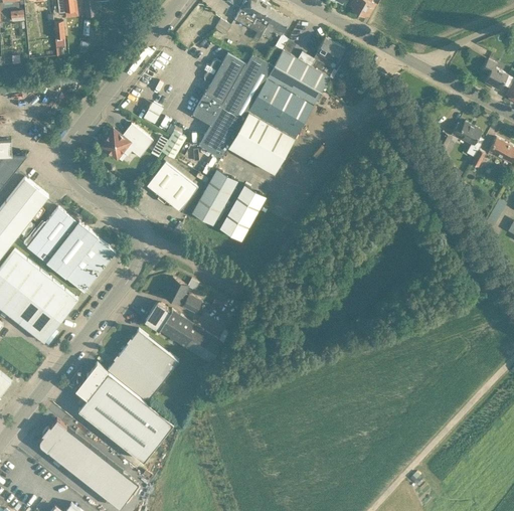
[(71,12),(69,0),(56,0),(58,14),(58,16),(71,14),(71,12)]
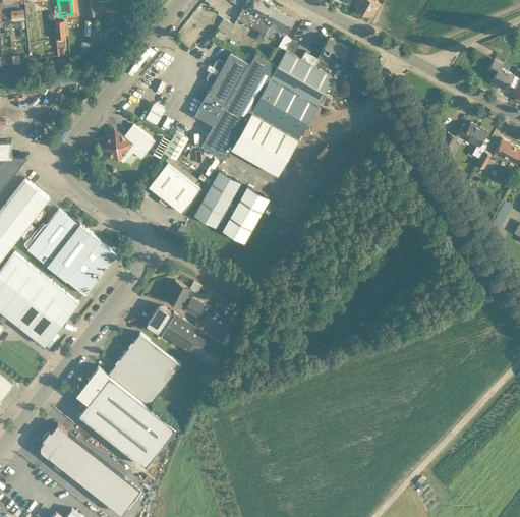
[(87,0),(84,0),(88,19),(96,18),(95,4),(109,3),(108,0),(87,0)]
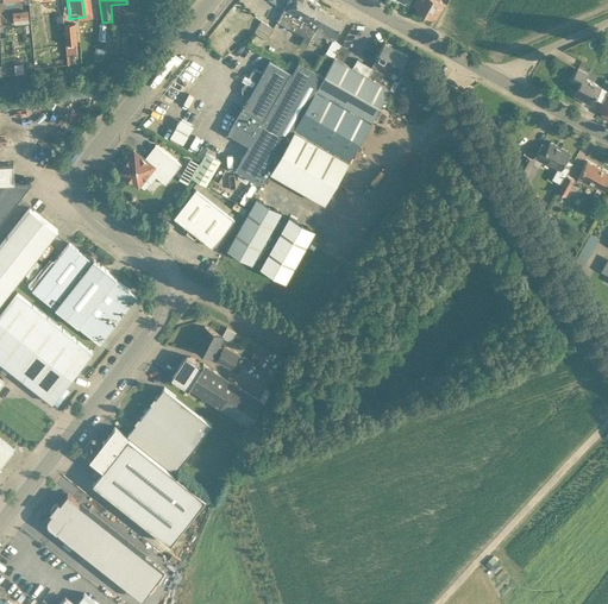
[(289,0),(276,25),(287,31),(302,41),(298,48),(299,48),(293,57),(298,60),(302,54),(301,52),(304,50),(308,43),(309,44),(315,31),(324,16),(318,12),(319,8),(302,0),(289,0)]
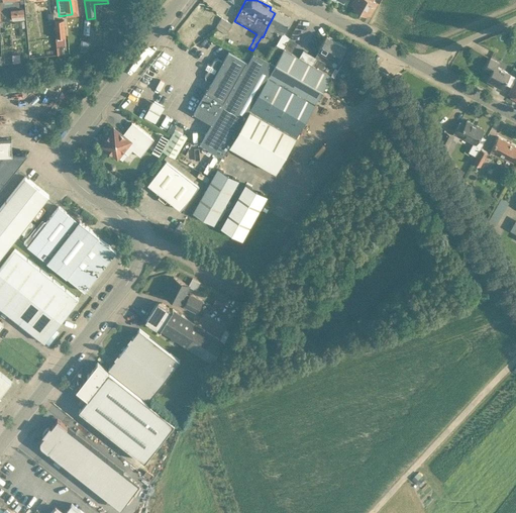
[(353,0),(350,8),(353,10),(352,11),(358,15),(367,0),(353,0)]
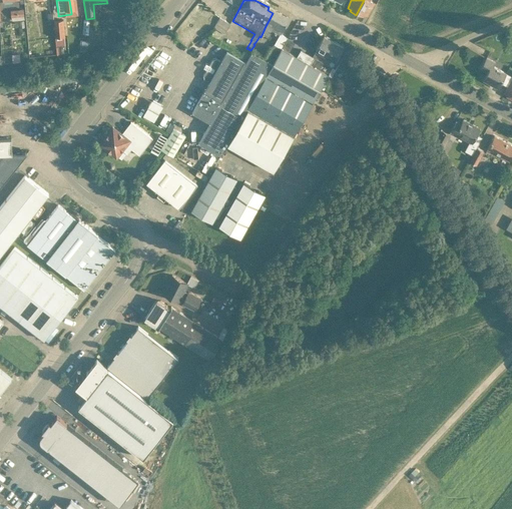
[(364,0),(356,15),(362,18),(363,16),(366,18),(371,9),(373,6),(369,4),(370,2),(370,0),(364,0)]
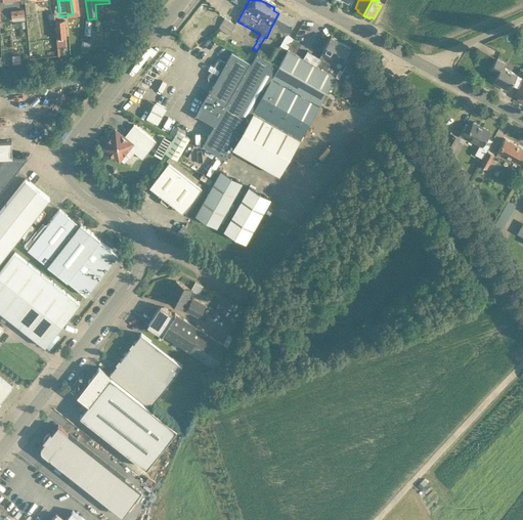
[(16,24),(24,24),(24,19),(23,13),(10,15),(10,22),(12,20),(12,25),(16,24)]
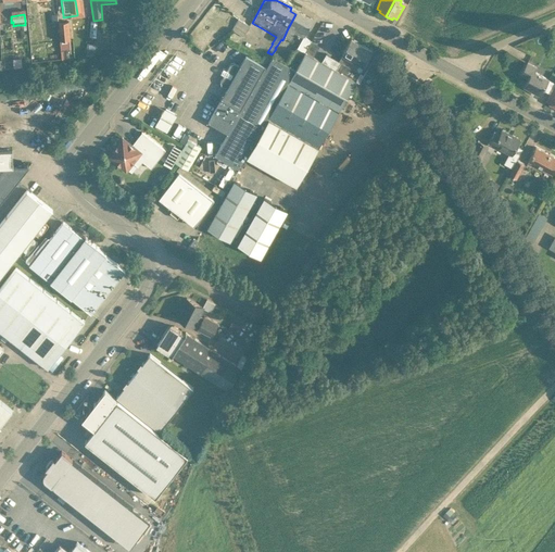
[(288,28),(282,40),(290,45),(293,37),(302,41),(312,23),(295,14),(288,28)]
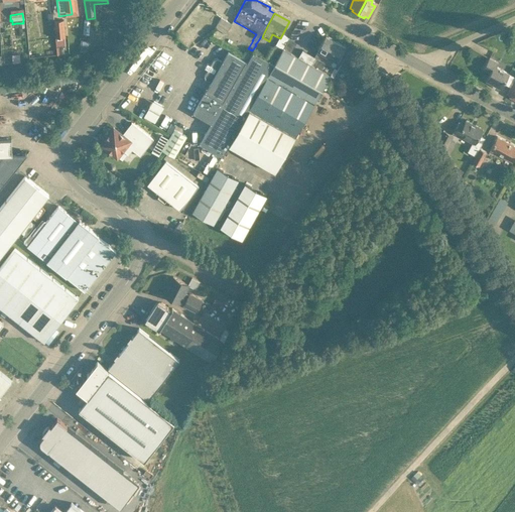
[(218,45),(223,37),(225,38),(231,27),(220,21),(214,31),(210,40),(218,45)]
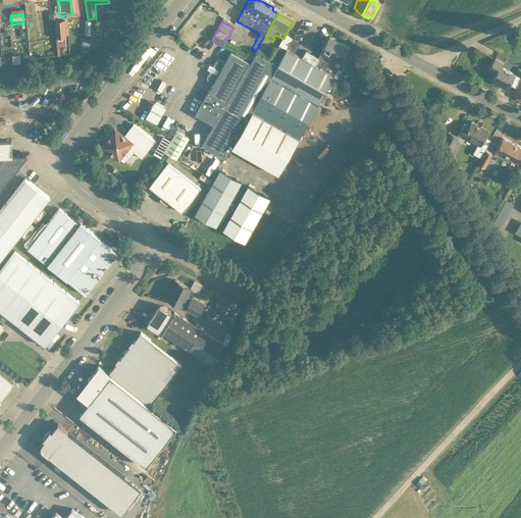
[(63,23),(54,24),(55,42),(56,51),(63,50),(65,50),(64,41),(63,23)]
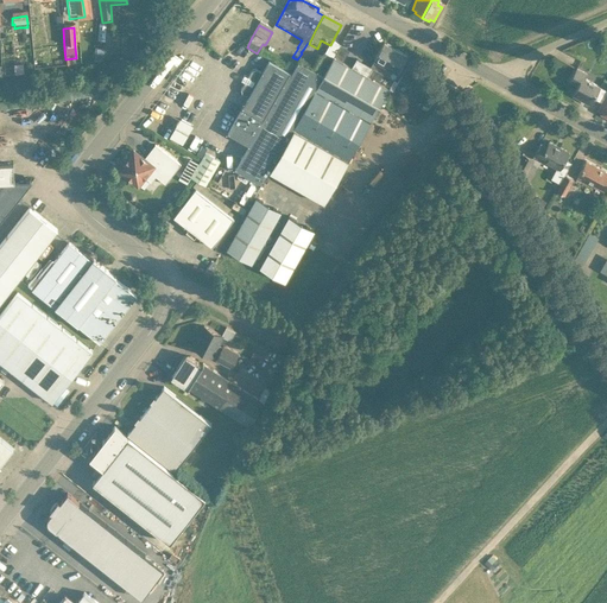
[(606,67),(606,46),(605,43),(595,51),(606,67)]
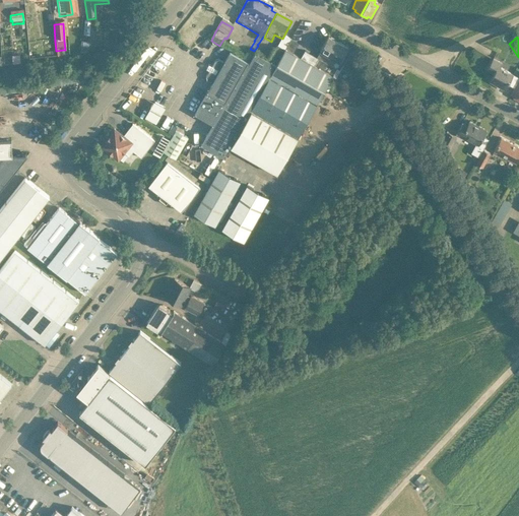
[(311,117),(335,72),(330,69),(334,63),(340,66),(342,67),(349,55),(347,54),(345,52),(346,51),(327,40),(319,54),(320,55),(316,61),(318,62),(313,69),(284,53),(250,113),(265,122),(244,158),(275,177),(311,117)]
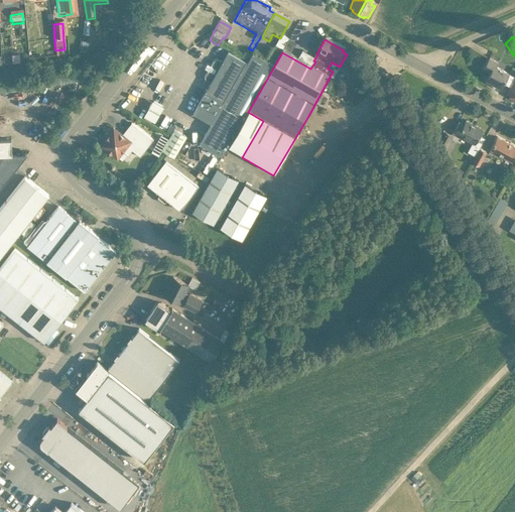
[(80,43),(79,54),(87,53),(88,44),(80,43)]
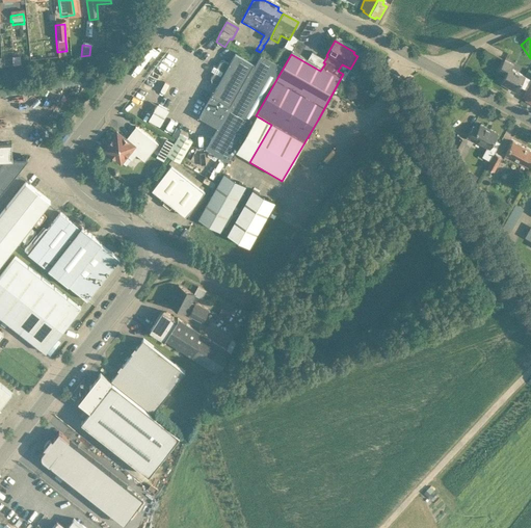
[(204,152),(213,157),(228,165),(234,154),(256,115),(291,54),(283,49),(273,66),(260,57),(254,68),(234,56),(229,67),(222,63),(219,64),(216,71),(213,70),(210,74),(213,76),(210,81),(211,85),(216,88),(198,121),(216,130),(204,152)]
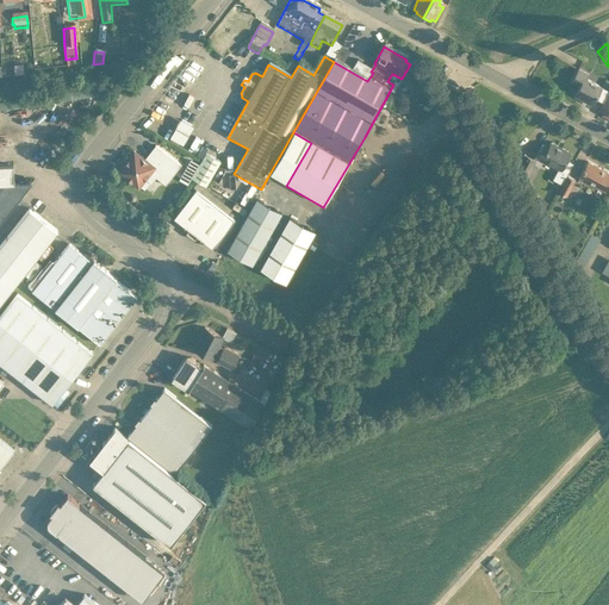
[(591,110),(601,92),(585,83),(588,79),(577,73),(570,86),(578,91),(573,99),(591,110)]
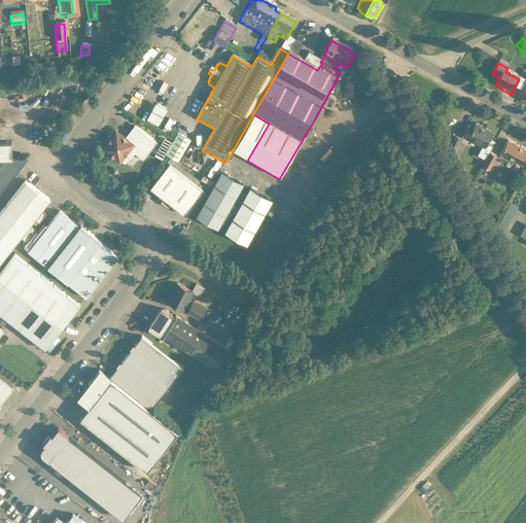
[(525,82),(517,100),(525,105),(525,82)]
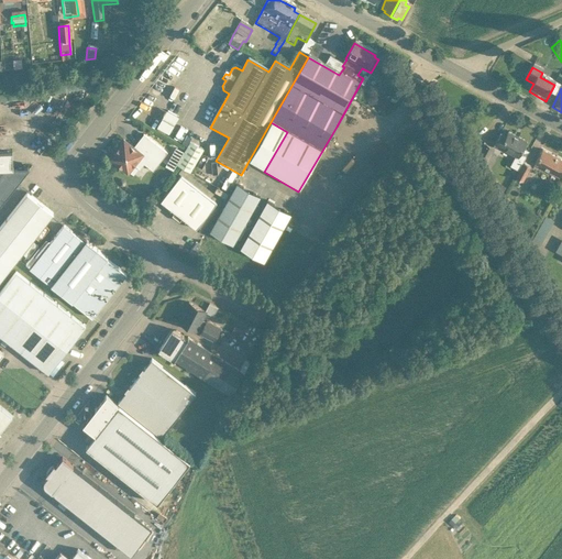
[(154,130),(166,136),(175,118),(163,112),(154,130)]
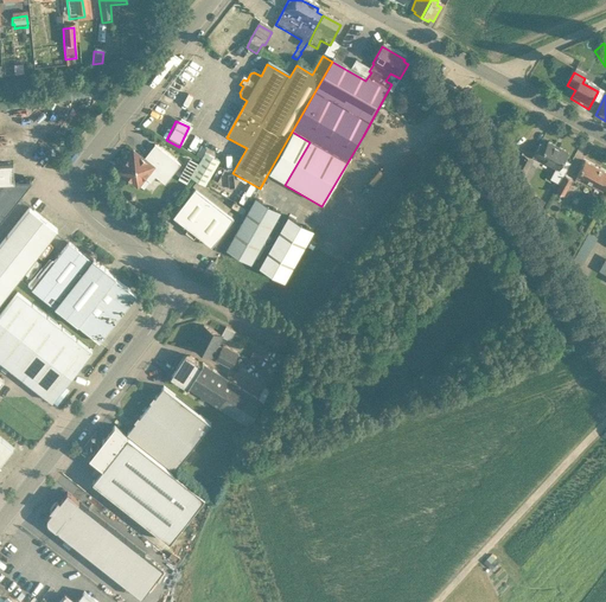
[(567,157),(547,145),(544,151),(538,147),(531,160),(555,172),(549,183),(559,187),(563,179),(569,166),(563,164),(567,157)]
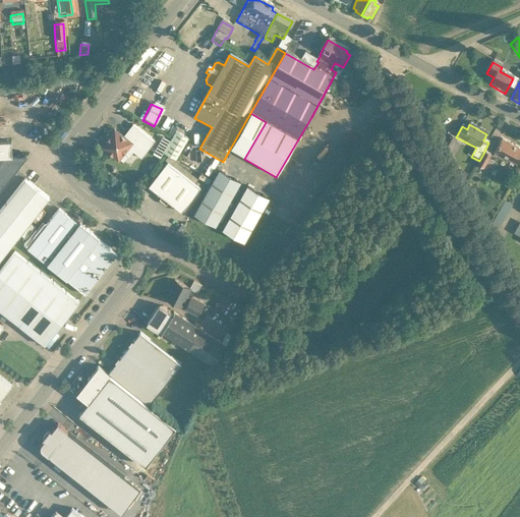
[(117,163),(123,156),(128,160),(132,154),(141,161),(154,145),(132,127),(131,128),(134,129),(124,141),(114,133),(101,150),(117,163)]
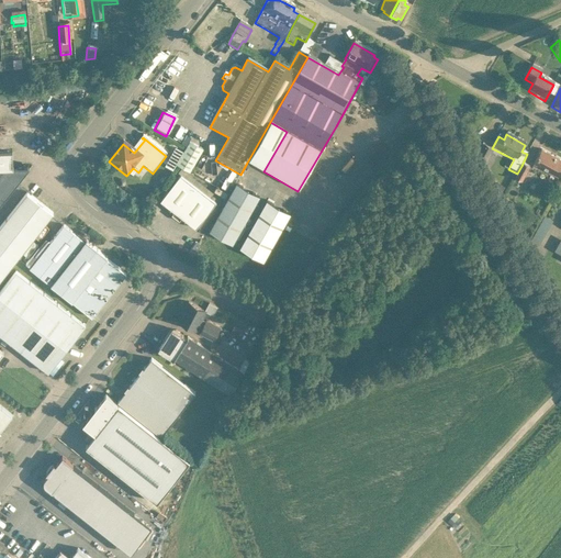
[(189,145),(176,168),(181,171),(189,176),(202,153),(189,145)]
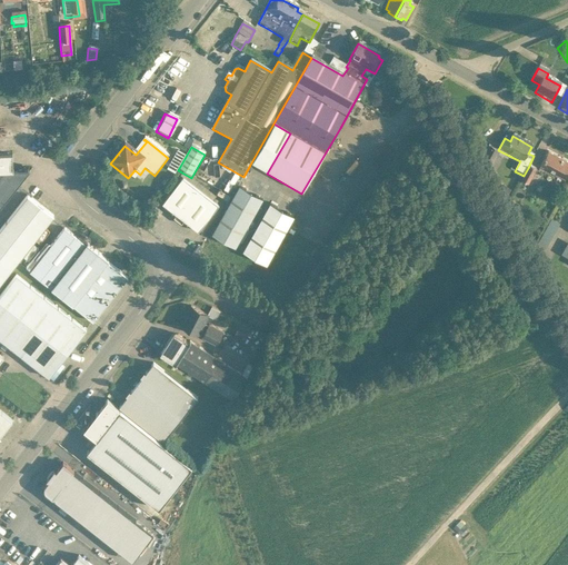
[(478,166),(489,171),(499,154),(488,148),(478,166)]
